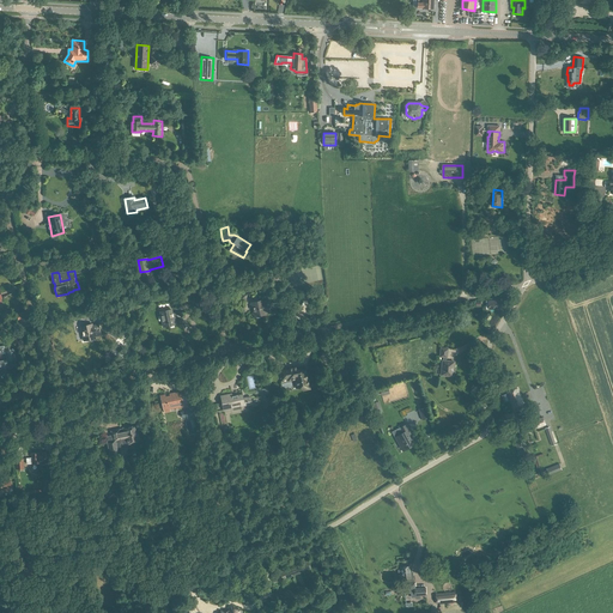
[(266,301),(263,302),(263,299),(258,301),(258,304),(252,305),(255,317),(266,314),(266,313),(272,311),(269,301),(268,297),(265,297),(266,301)]
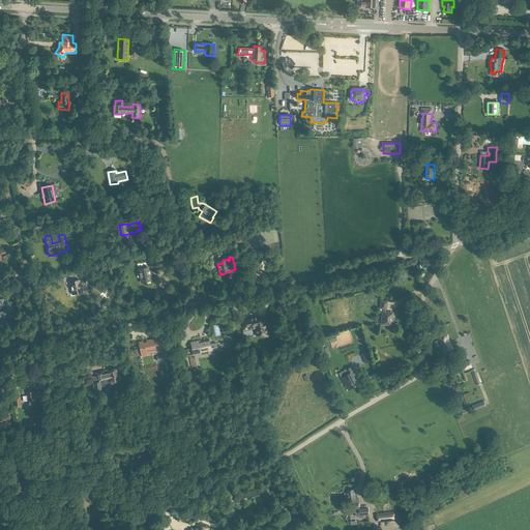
[(148,267),(138,269),(141,283),(152,281),(150,273),(149,273),(148,267)]
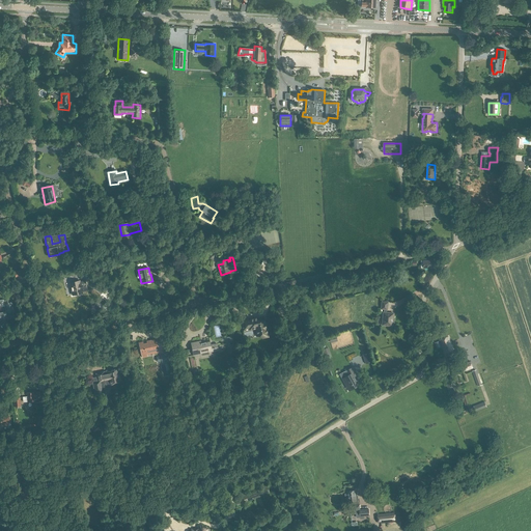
[(70,283),(73,296),(78,294),(78,292),(87,290),(85,281),(80,282),(80,281),(70,283)]
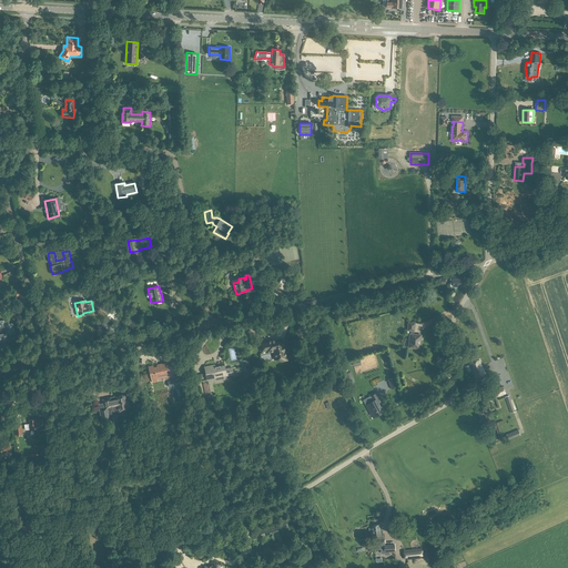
[(8,333),(0,334),(0,341),(8,340),(14,337),(13,334),(14,333),(12,324),(9,324),(8,321),(3,321),(0,321),(0,327),(7,326),(8,333)]
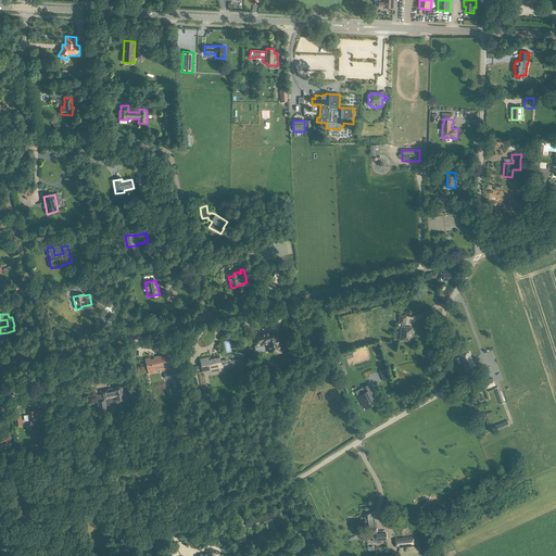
[(405,324),(406,316),(400,316),(399,324),(403,324),(402,327),(401,327),(400,340),(411,342),(412,337),(413,337),(413,333),(412,333),(413,328),(404,327),(405,324)]
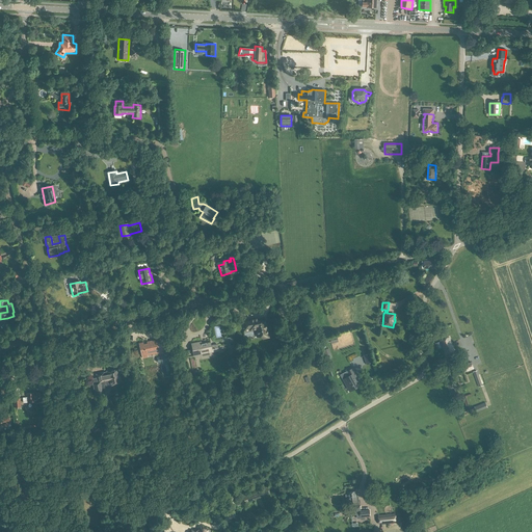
[(295,322),(306,320),(303,311),(293,313),(295,322)]
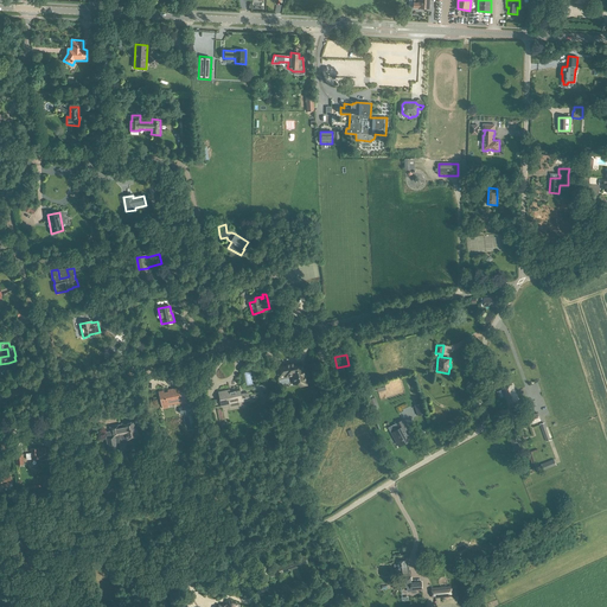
[(279,368),(280,376),(286,375),(286,376),(293,375),(294,384),(300,383),(301,385),(306,384),(306,381),(305,376),(306,375),(305,369),(304,370),(302,365),(301,365),(294,366),(293,363),(283,365),(285,366),(279,368)]
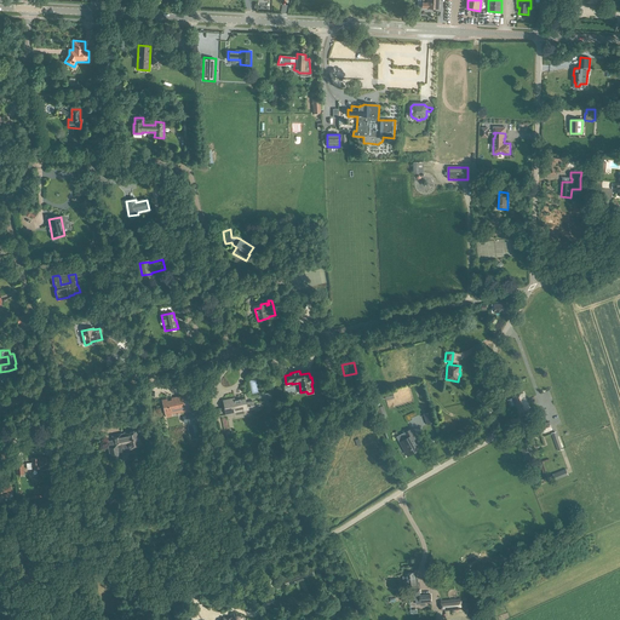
[(271,402),(271,399),(270,392),(259,395),(260,400),(268,399),(268,403),(271,402)]
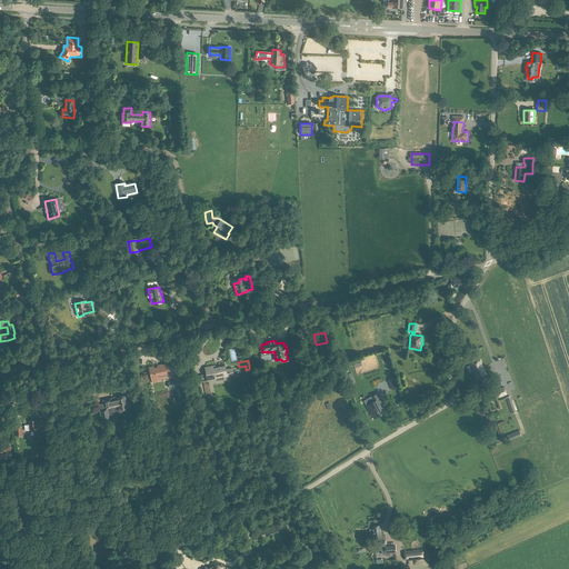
[(486,376),(481,361),(471,363),(476,378),(486,376)]
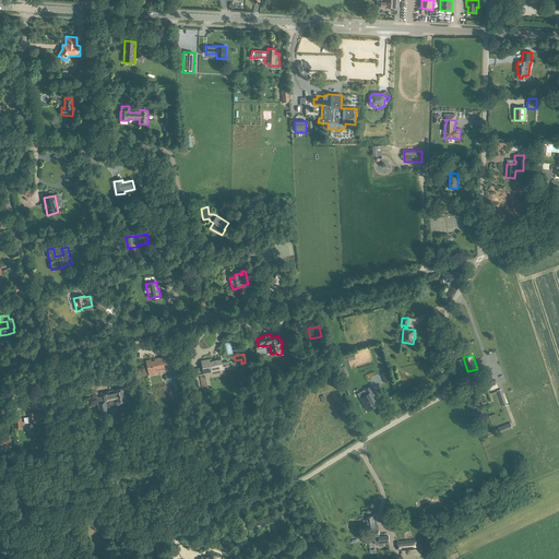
[(151,360),(146,361),(149,373),(164,370),(164,371),(167,370),(165,358),(155,360),(155,361),(151,361),(151,360)]
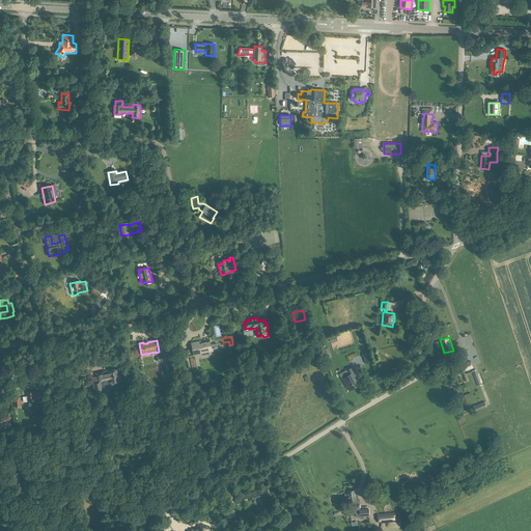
[(208,355),(208,353),(212,352),(219,351),(217,343),(211,344),(210,341),(201,343),(200,341),(191,343),(194,355),(202,354),(202,356),(208,355)]
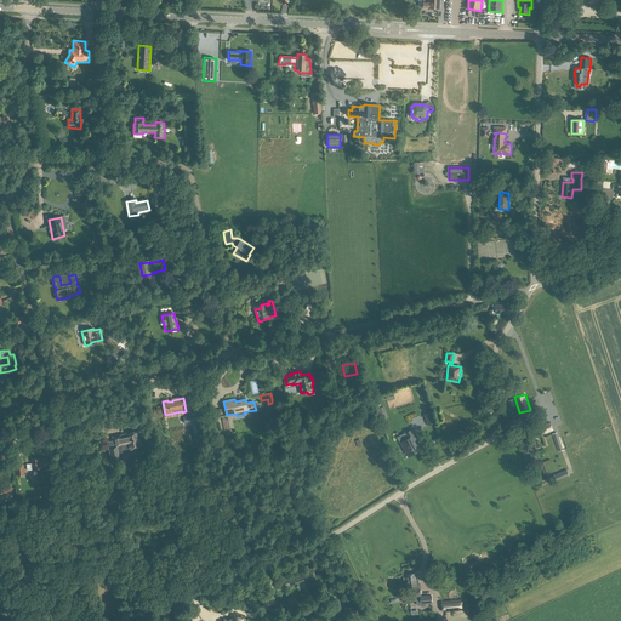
[(189,425),(197,423),(194,415),(187,416),(188,417),(183,417),(184,423),(189,422),(189,425)]
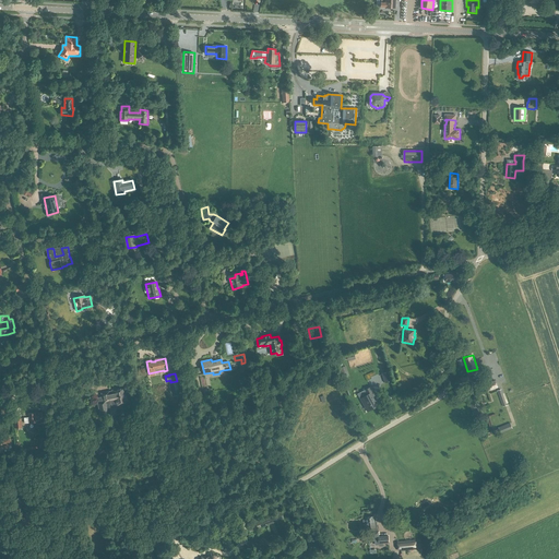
[(468,377),(462,380),(463,384),(464,388),(471,385),(470,382),(471,381),(468,377)]
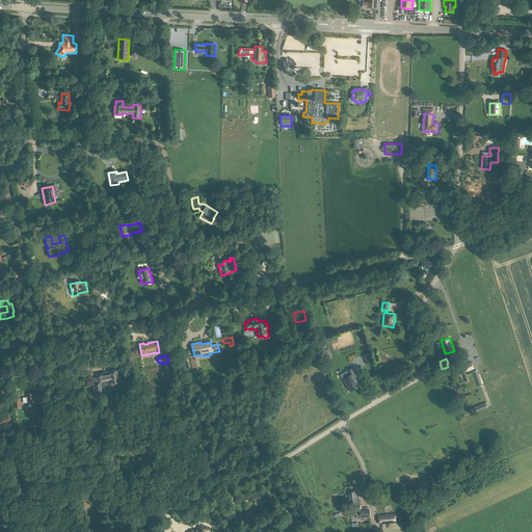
[(352,368),(347,371),(349,375),(343,379),(349,392),(358,386),(354,377),(356,376),(352,368)]
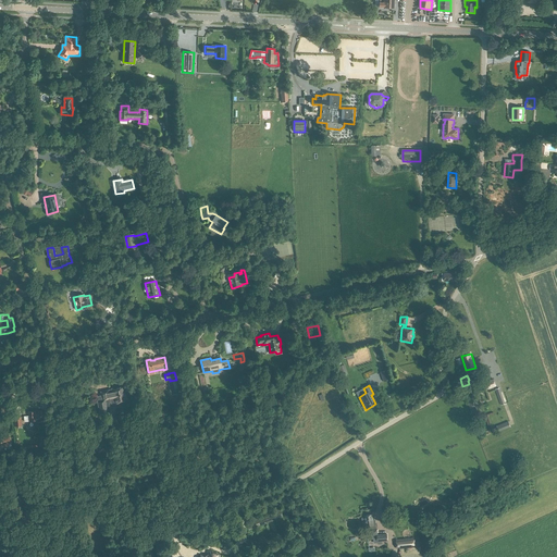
[(102,396),(97,397),(98,401),(100,415),(108,413),(107,405),(115,404),(127,401),(123,386),(112,388),(112,390),(101,392),(102,396)]
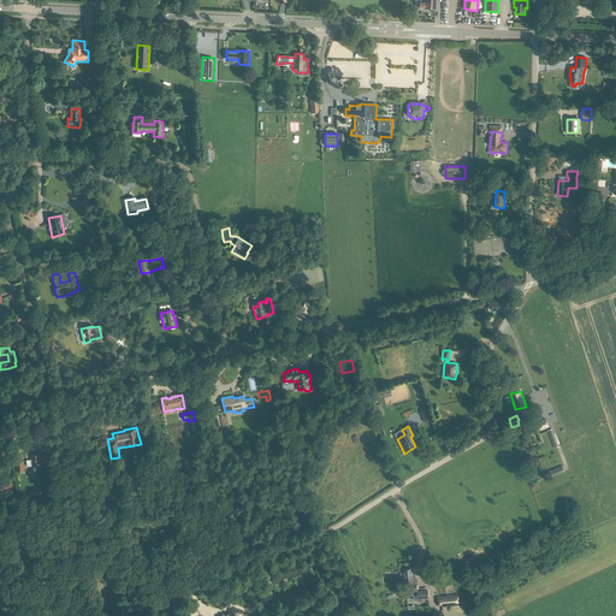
[(531,452),(528,449),(525,450),(523,445),(517,446),(522,456),(531,452)]
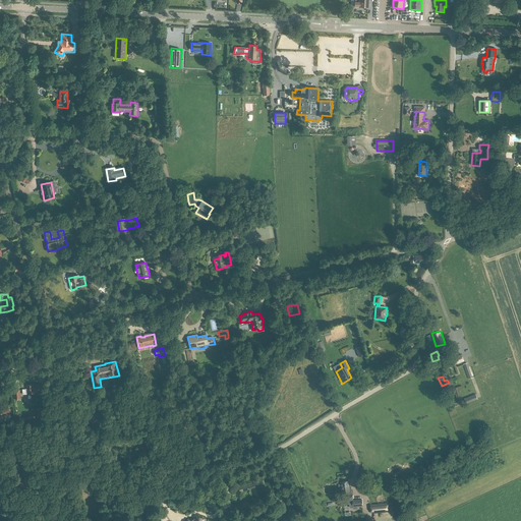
[(84,384),(77,385),(79,392),(87,390),(84,384)]
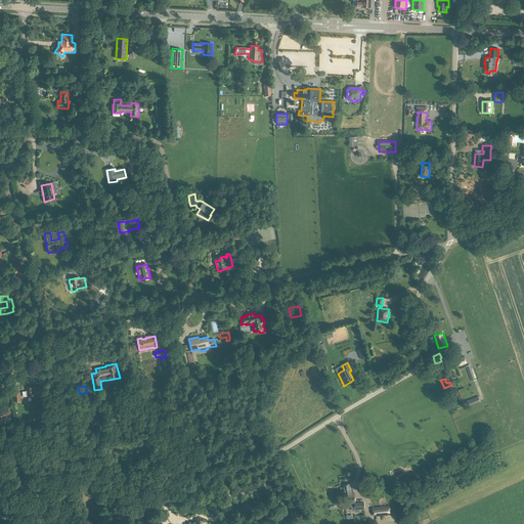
[(23,392),(24,396),(34,395),(34,393),(36,393),(35,389),(34,389),(33,387),(27,388),(27,392),(23,392)]
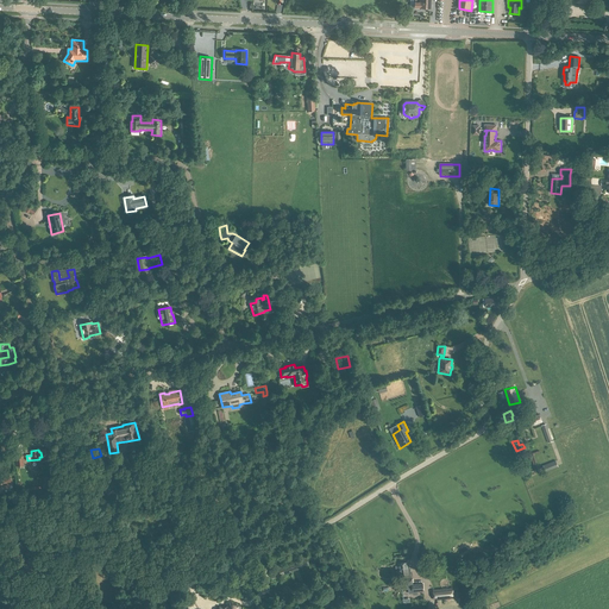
[(10,478),(0,479),(1,487),(4,485),(4,489),(10,488),(10,484),(11,484),(10,478)]
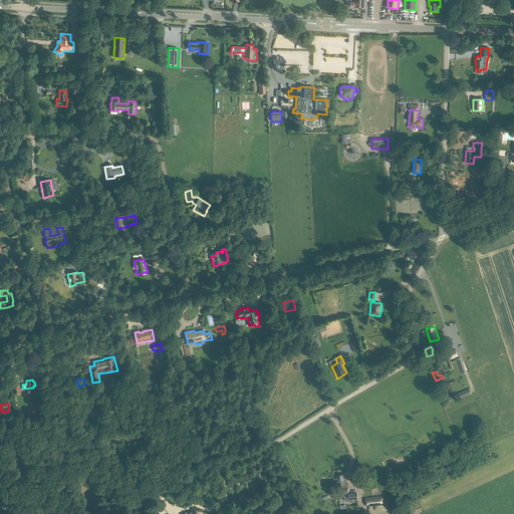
[(96,407),(88,405),(86,411),(89,411),(88,414),(94,416),(96,407)]
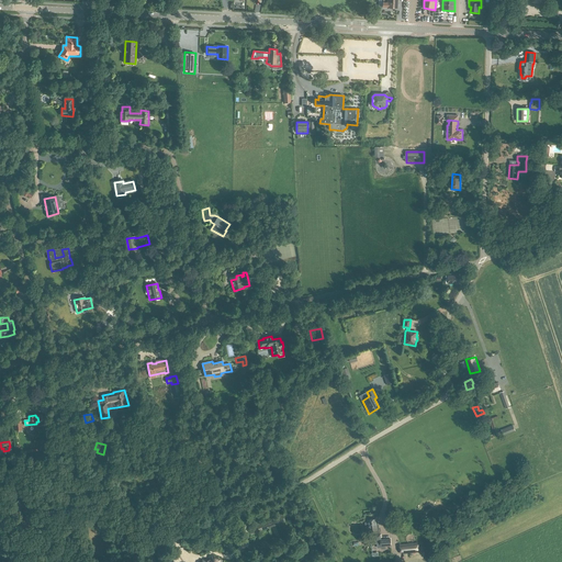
[(29,504),(22,508),(27,516),(34,512),(29,504)]
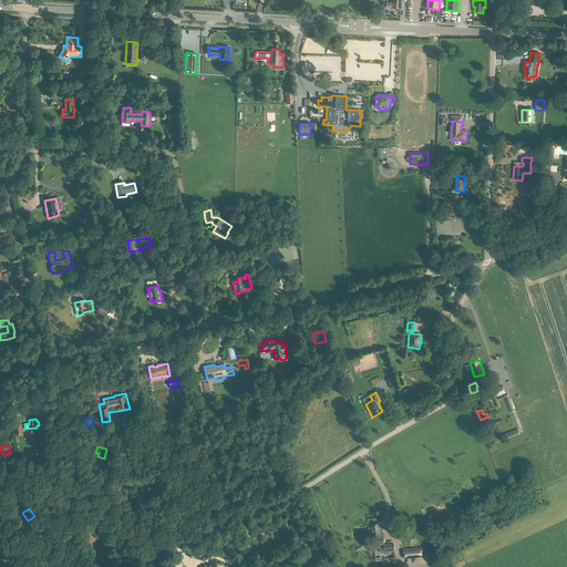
[(251,533),(254,539),(288,526),(285,519),(251,533)]
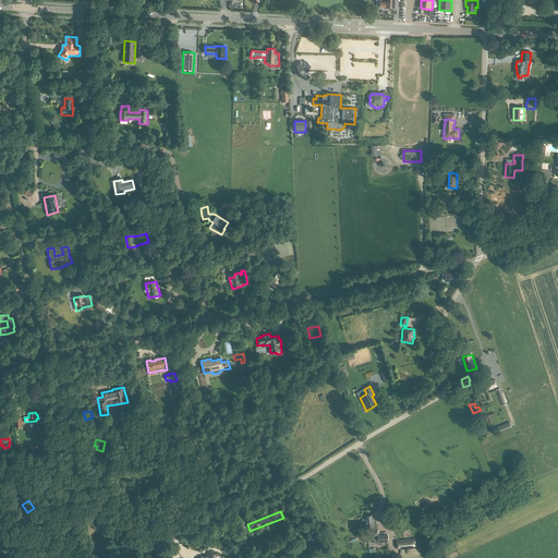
[(91,519),(87,512),(81,516),(83,522),(91,519)]
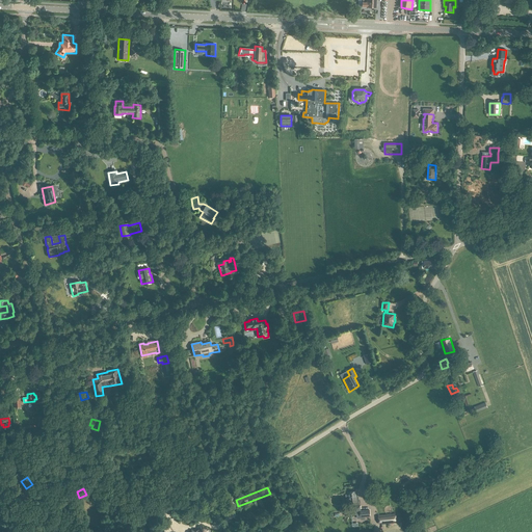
[(357,501),(356,491),(348,493),(348,495),(346,495),(347,502),(349,502),(352,502),(352,506),(353,506),(354,510),(355,514),(360,513),(358,510),(361,510),(360,505),(357,505),(357,501)]
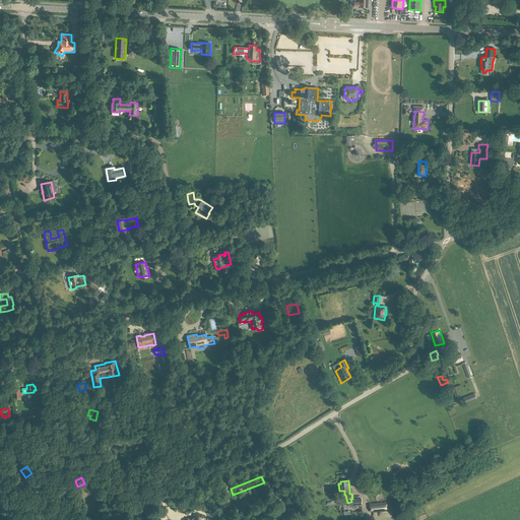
[(387,511),(387,504),(387,503),(370,504),(370,506),(371,512),(387,511)]
